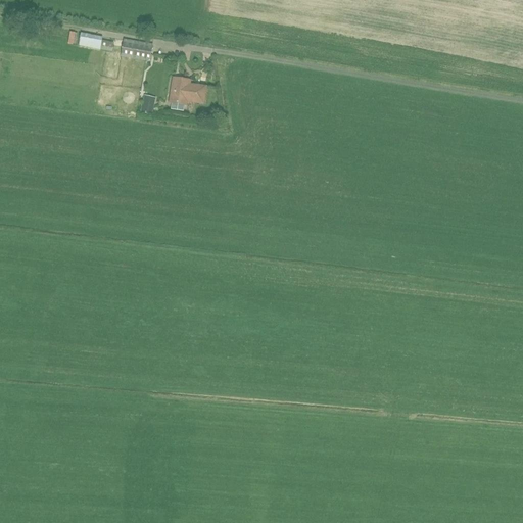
[(101,41),(101,38),(85,34),(81,33),(78,46),(112,52),(114,43),(101,41)]
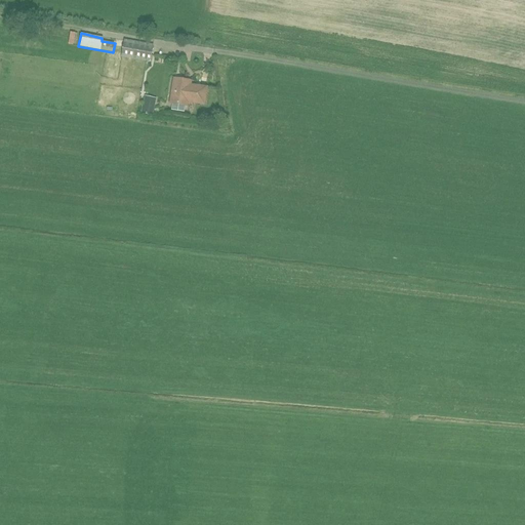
[(153,46),(124,41),(121,57),(150,63),(153,46)]
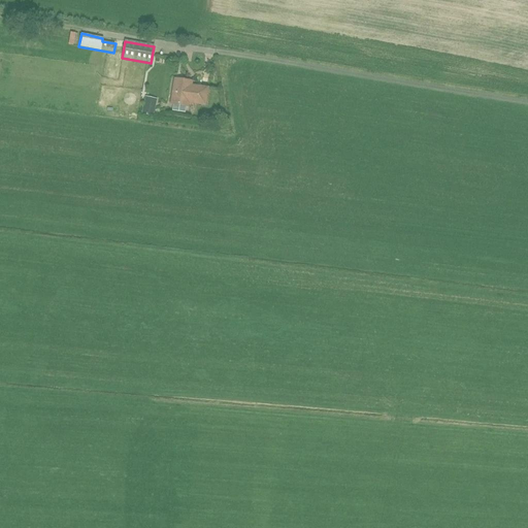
[(171,104),(173,105),(172,110),(186,112),(187,106),(188,107),(188,103),(204,105),(207,89),(184,86),(185,81),(174,80),(171,104)]
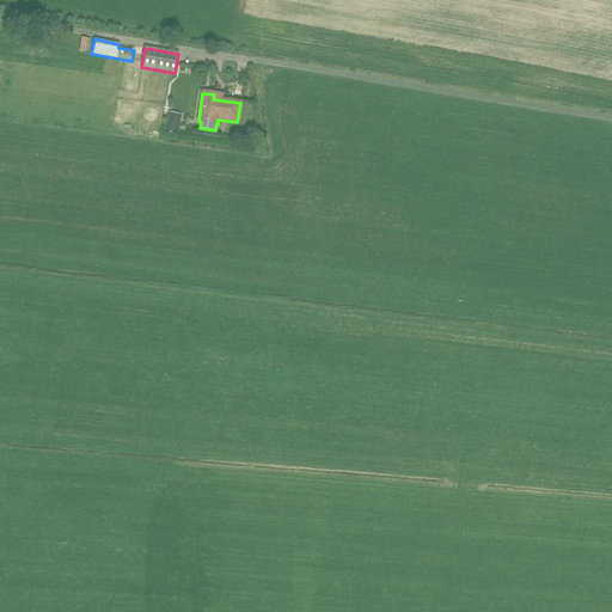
[(183,122),(187,106),(175,104),(171,120),(183,122)]
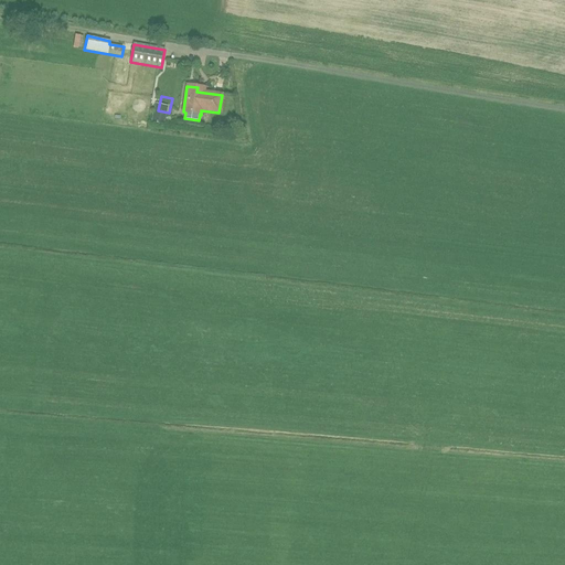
[(153,112),(151,124),(163,126),(167,115),(153,112)]
